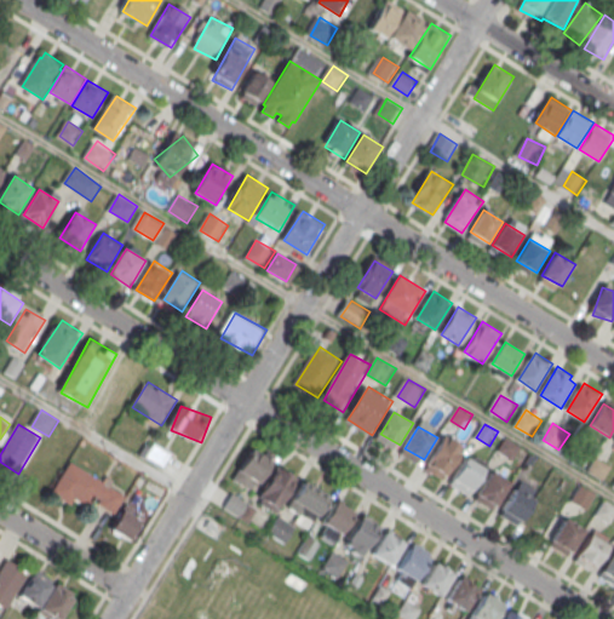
[(468,447),(447,435),(429,464),(449,476),(468,447)]
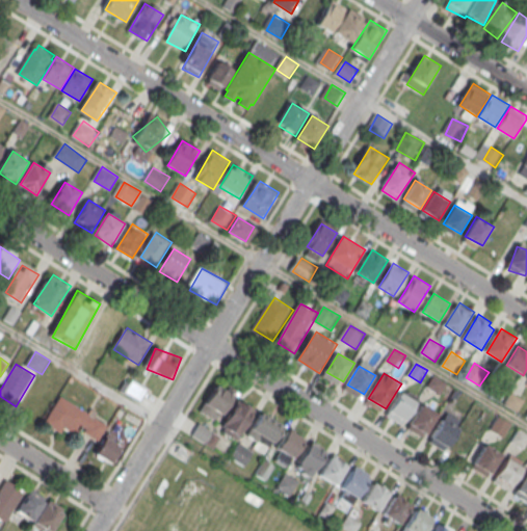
[(450,383),(437,375),(429,387),(443,395),(450,383)]
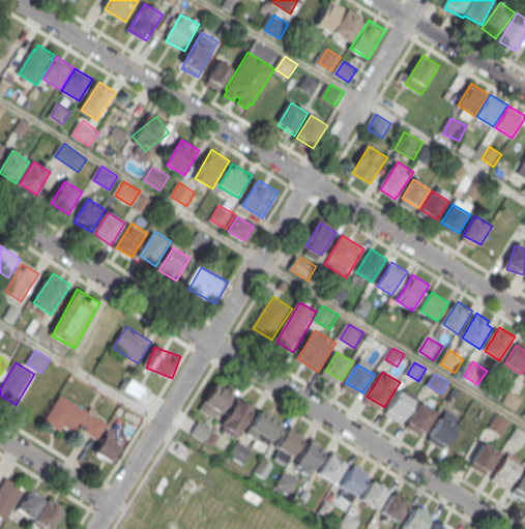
[(219,420),(236,393),(219,382),(201,409),(219,420)]
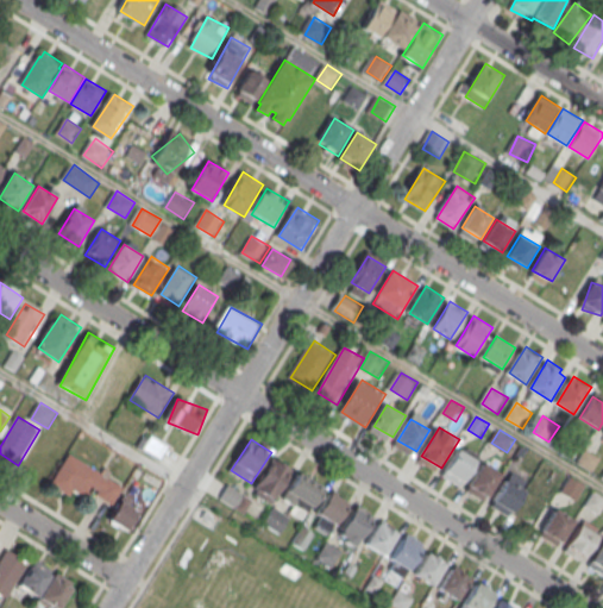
[(589,447),(579,464),(595,474),(602,463),(602,455),(589,447)]
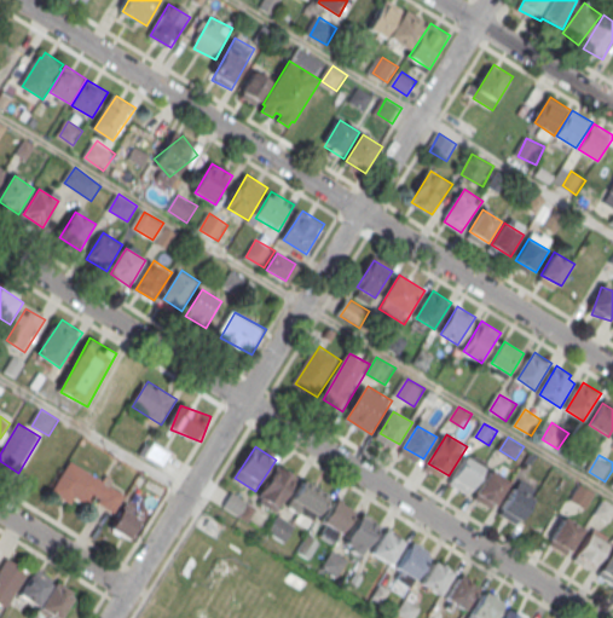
[(487,468),(468,456),(455,479),(474,490),(487,468)]
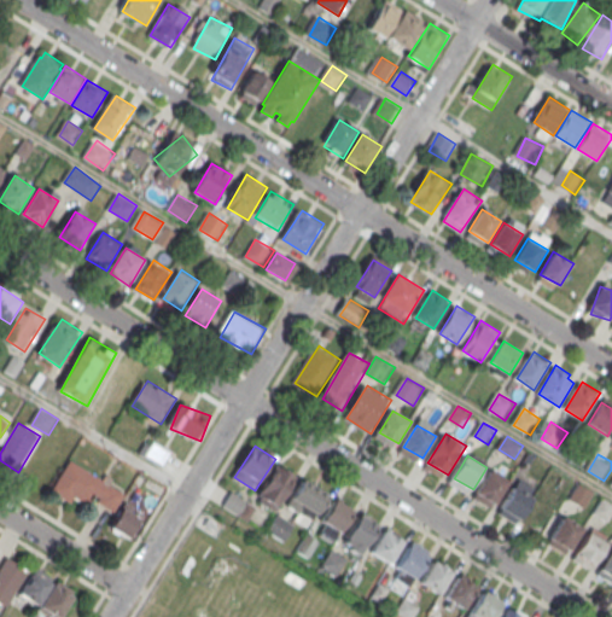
[(128,494),(73,459),(52,490),(74,504),(77,496),(92,505),(95,500),(116,512),(128,494)]
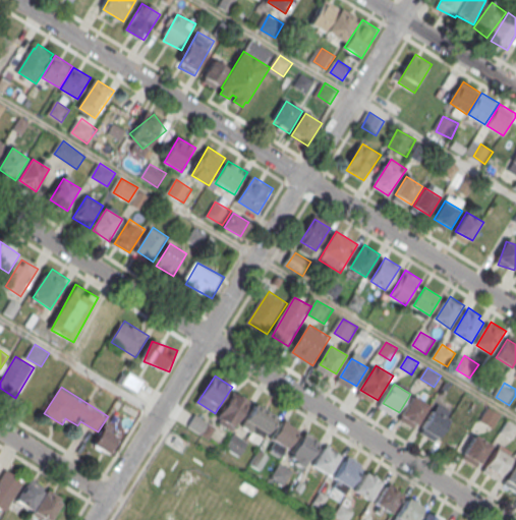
[(252,402),(234,392),(220,417),(223,418),(220,423),(235,432),(252,402)]
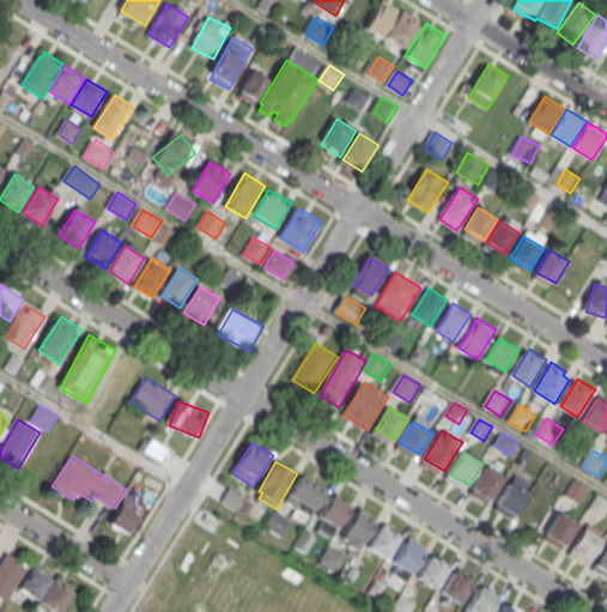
[(507,478),(487,466),(474,489),(493,500),(507,478)]
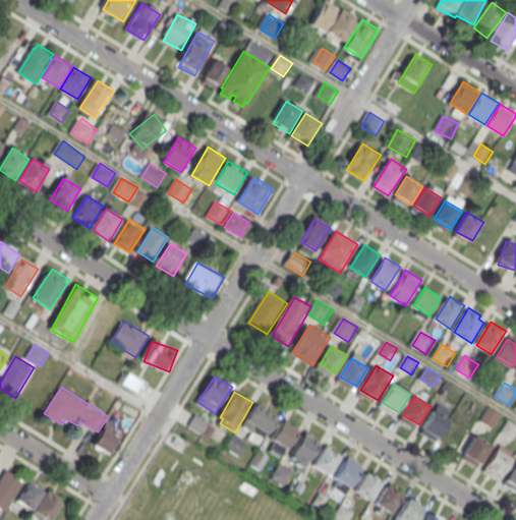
[(278,417),(258,404),(244,425),(253,431),(250,438),(261,445),(278,417)]
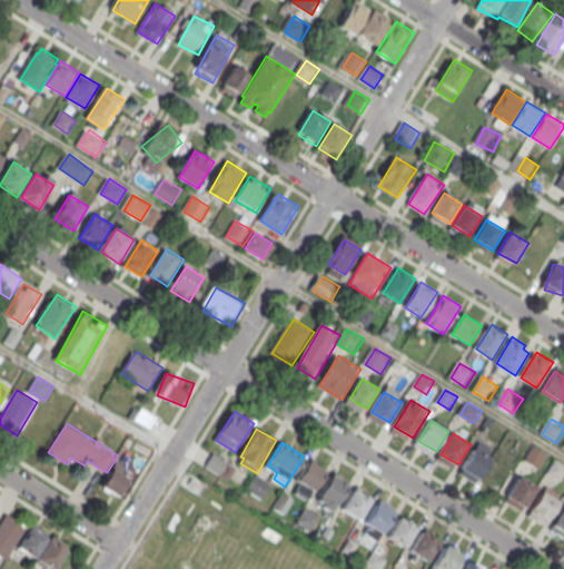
[(552,454),(535,444),(526,461),(543,470),(552,454)]
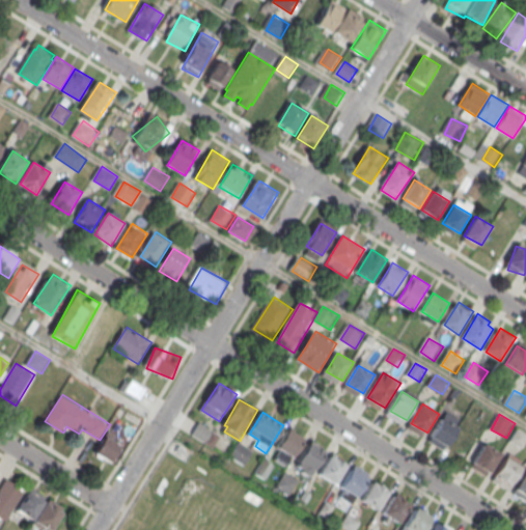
[(461,428),(443,418),(432,437),(449,447),(461,428)]
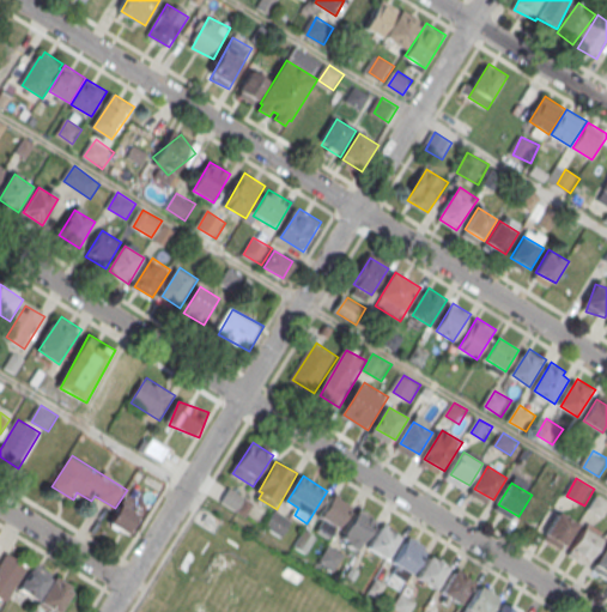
[(248,497),(234,488),(224,502),(240,511),(248,497)]
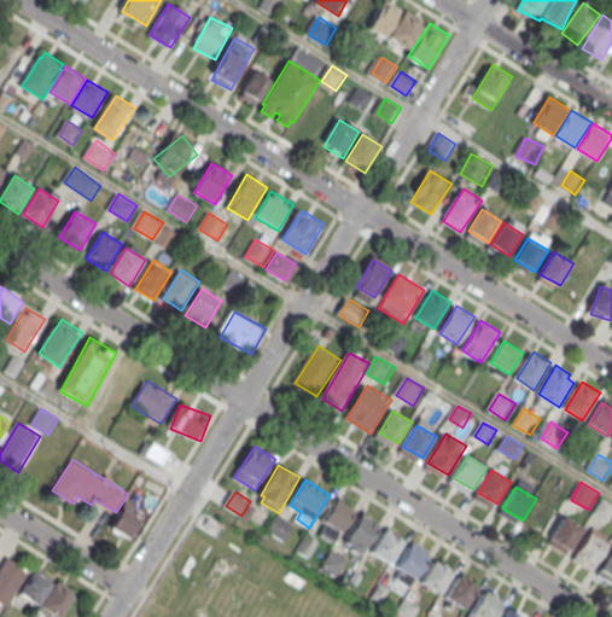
[(611,501),(605,498),(596,513),(611,523),(611,501)]
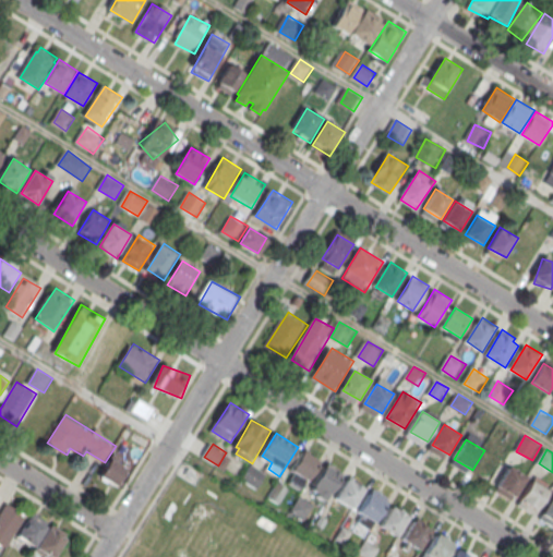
[(322,462),(304,451),(292,471),(310,482),(322,462)]
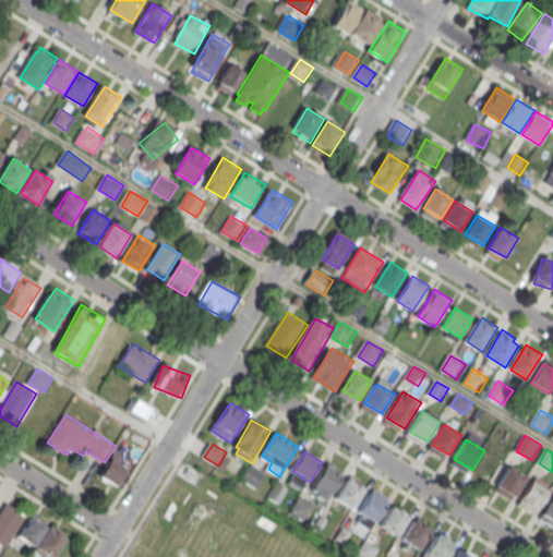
[(129,469),(121,463),(125,458),(117,452),(101,476),(118,486),(129,469)]
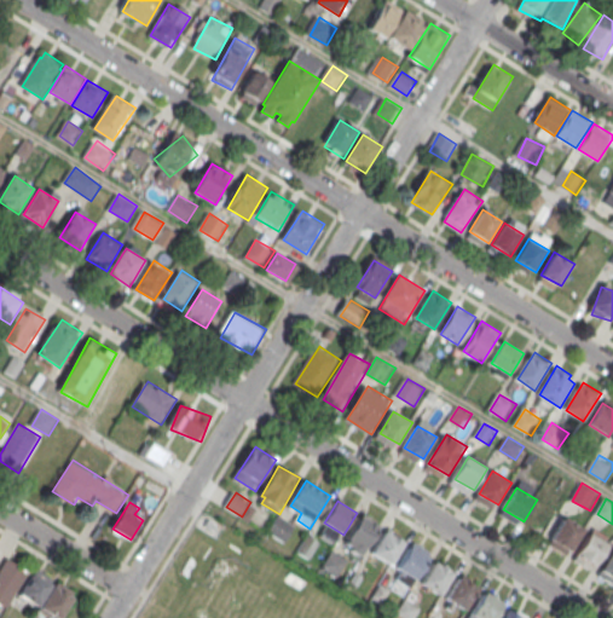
[(526,526),(547,537),(561,514),(541,502),(526,526)]
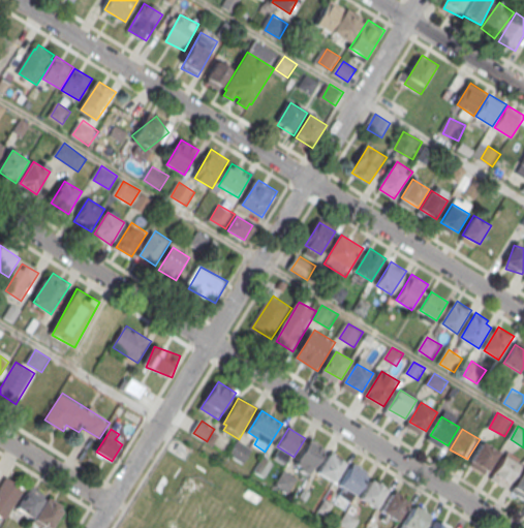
[(254,449),(241,440),(232,454),(246,463),(254,449)]
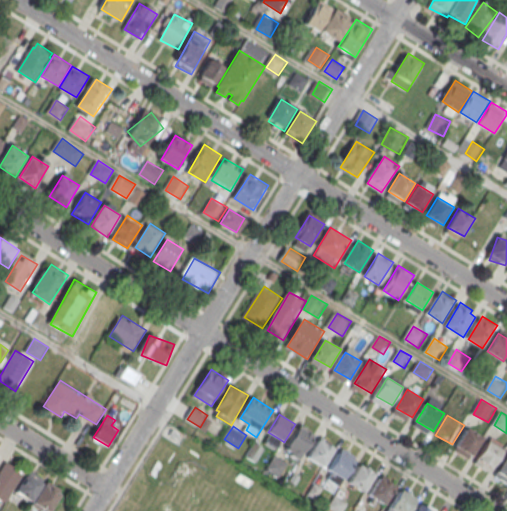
[(316,437),(300,427),(289,445),(305,455),(316,437)]
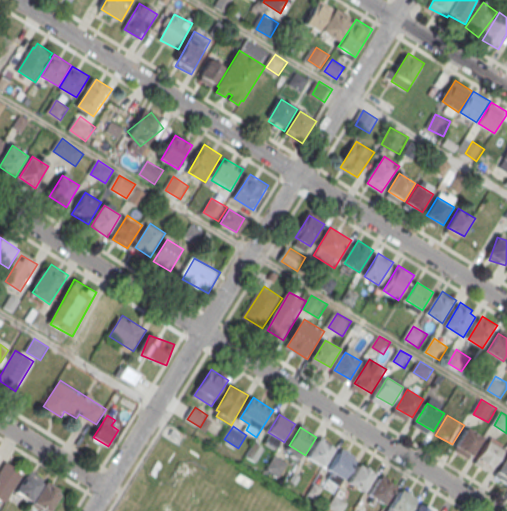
[(484,437),(469,428),(455,450),(470,460),(484,437)]
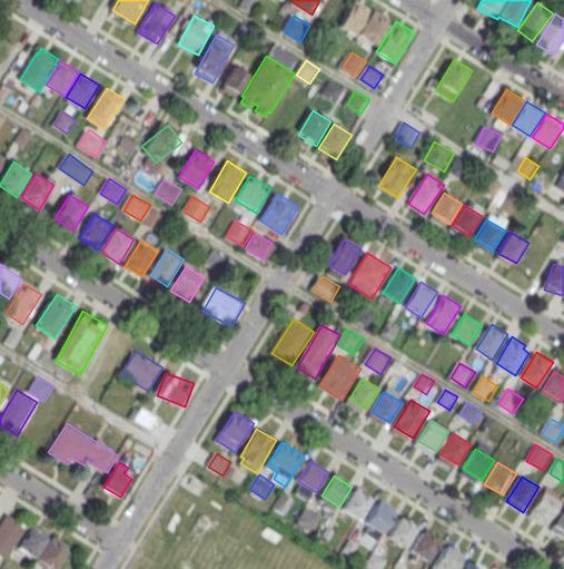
[(375,500),(356,489),(344,509),(363,520),(375,500)]
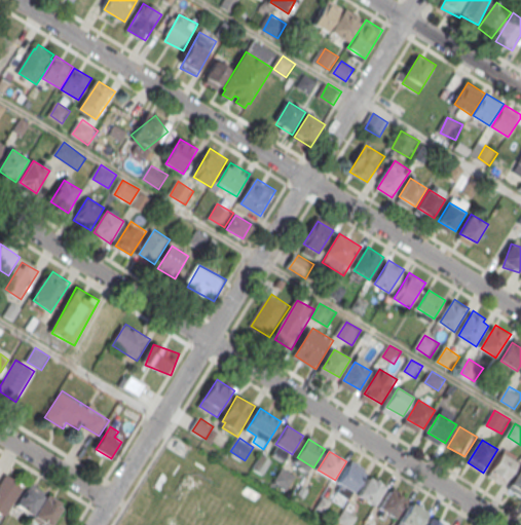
[(518,462),(503,453),(488,476),(504,485),(518,462)]
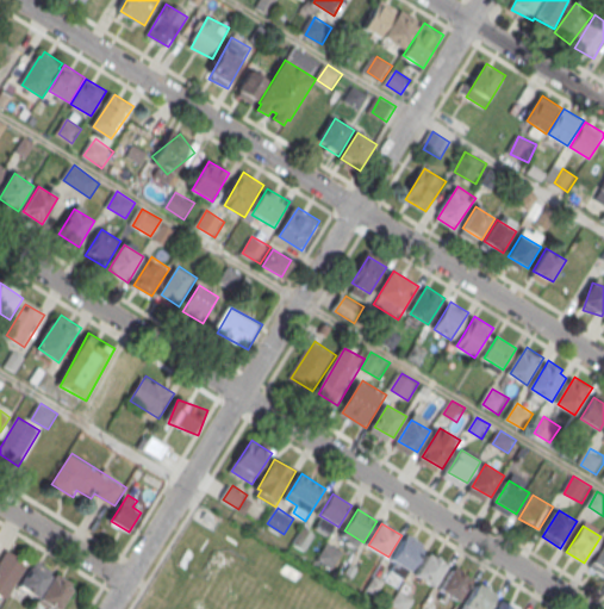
[(425,551),(406,539),(393,560),(412,572),(425,551)]
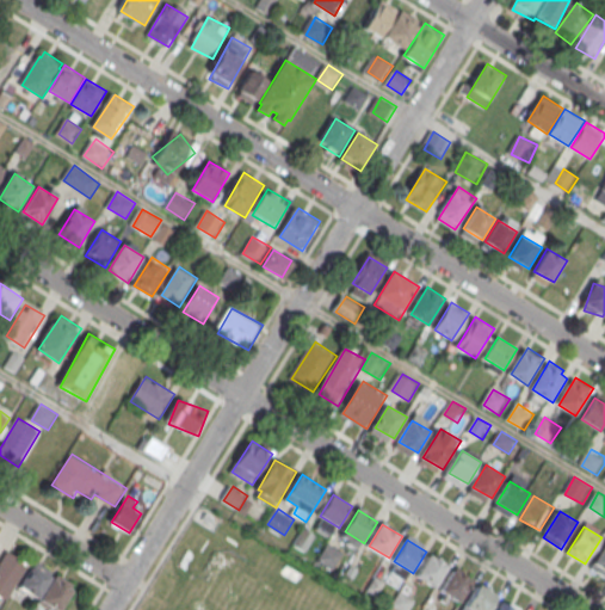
[(345,555),(329,546),(320,560),(335,570),(345,555)]
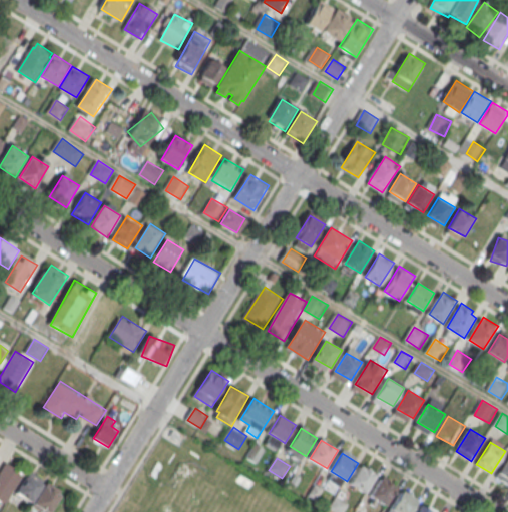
[(507,461),(497,477),(507,483),(507,461)]
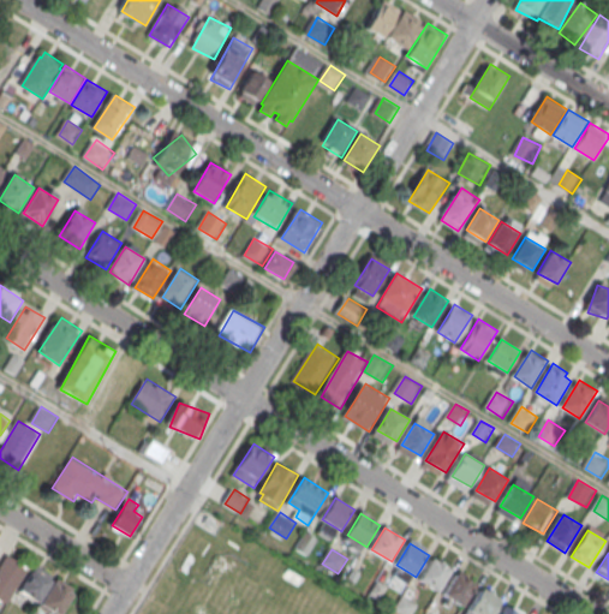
[(31,568),(10,555),(0,570),(0,598),(0,600),(9,604),(31,568)]
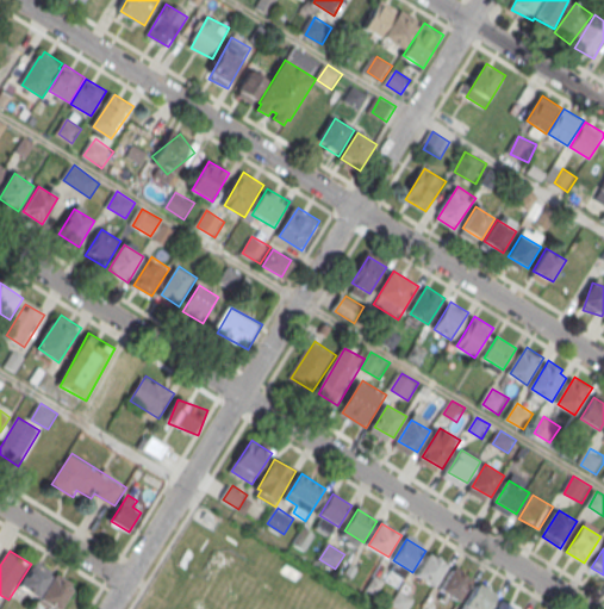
[(450,565),(430,554),(417,576),(437,588),(450,565)]
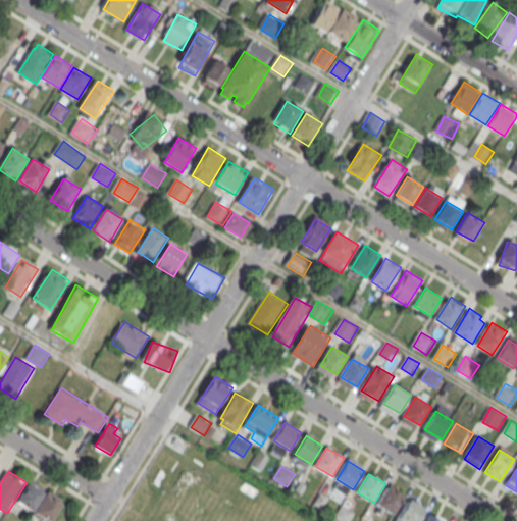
[(18,503),(47,520),(54,520),(66,501),(32,480),(18,503)]
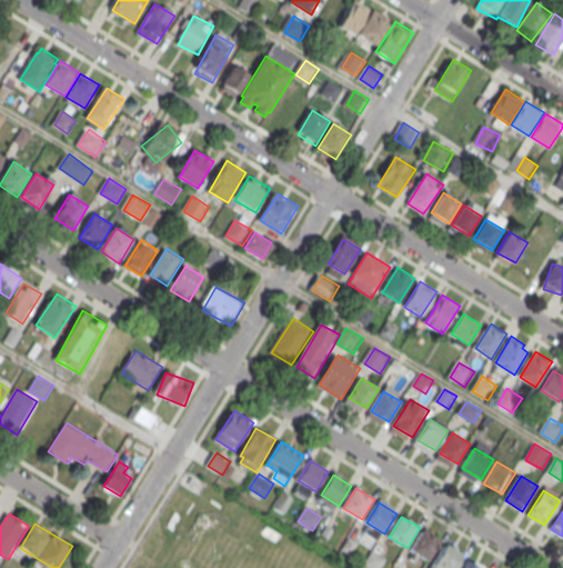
[(442,541),(424,530),(412,550),(430,561),(442,541)]
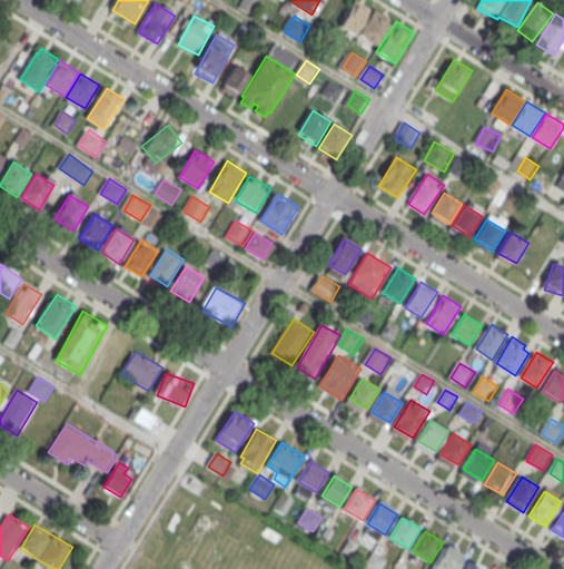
[(457,568),(465,556),(447,545),(435,566),(441,568),(457,568)]
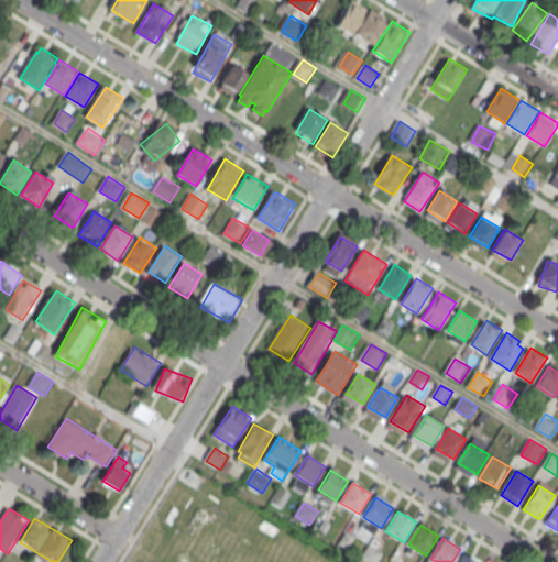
[(381,561),(385,554),(371,546),(363,558),(369,561),(381,561)]
